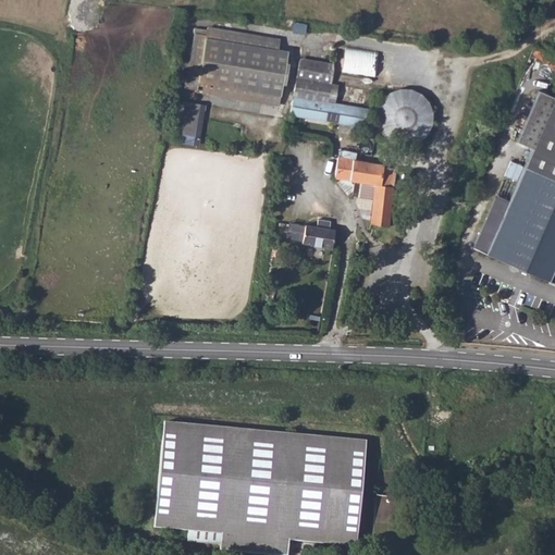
[(207,38),(280,49),(281,40),(196,26),(195,31),(199,32),(192,78),(188,77),(186,85),(280,101),(282,91),(200,78),(207,38)]
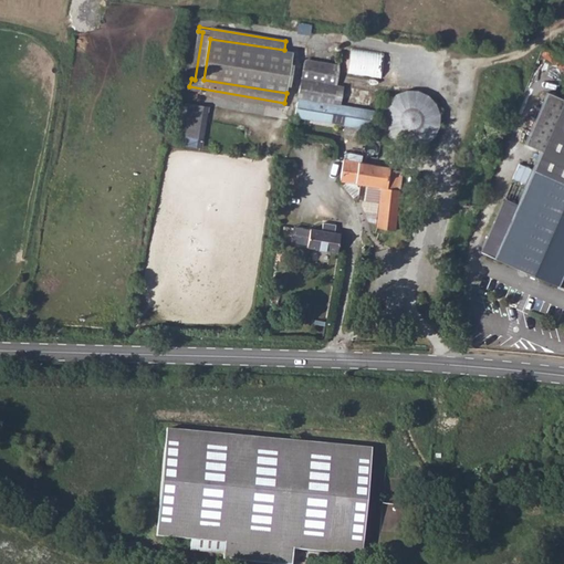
[(294,52),(285,51),(210,39),(204,80),(286,93),(289,82),(292,83),(295,62),(292,62),(294,52)]
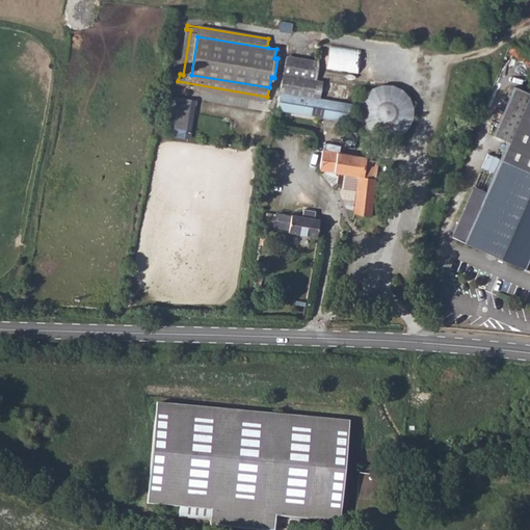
[(362,69),(364,45),(333,42),(330,67),(362,69)]
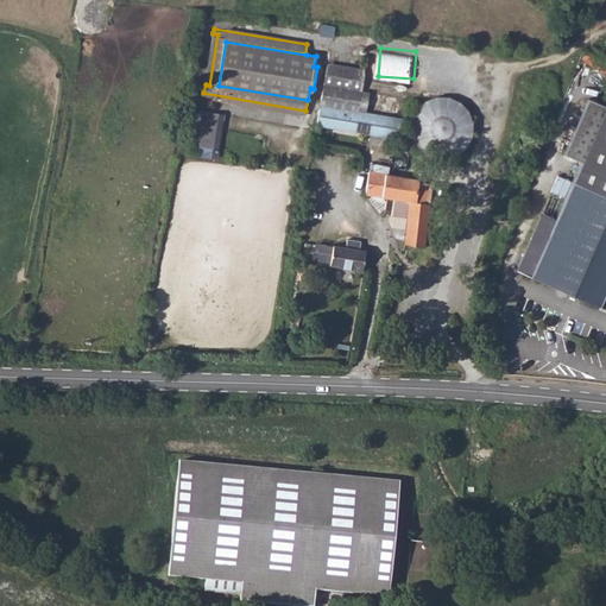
[(329,61),(322,100),(359,107),(361,94),(370,95),(371,88),(361,87),(366,68),(329,61)]
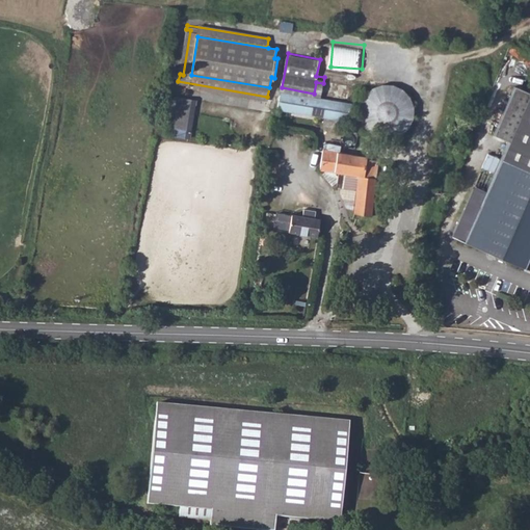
[(326,78),(325,89),(334,90),(335,79),(326,78)]
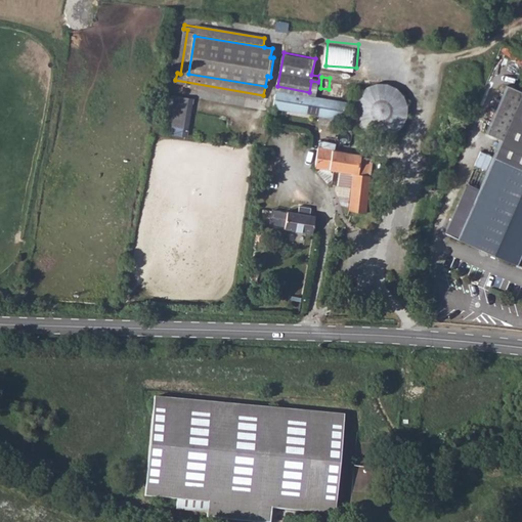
[(364,86),(357,96),(355,110),(360,122),(371,130),(385,132),(397,126),(405,116),(406,102),(401,90),(390,82),(378,80),(364,86)]
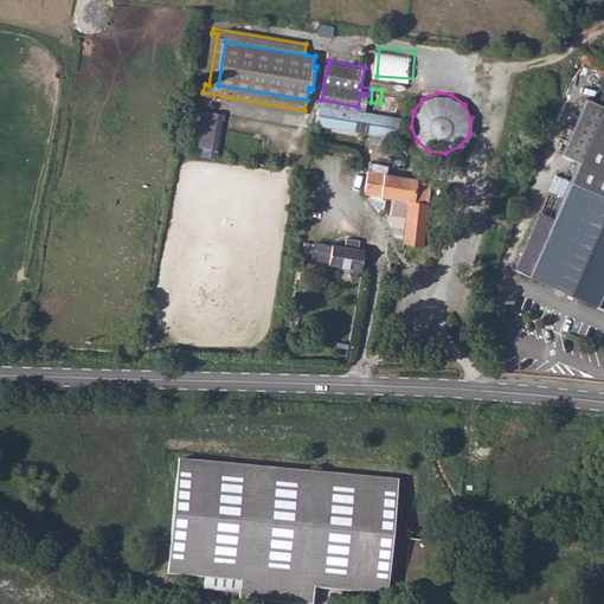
[(358,107),(321,100),(316,120),(371,129),(396,134),(397,135),(402,115),(366,108),(368,95),(360,94),(358,107)]
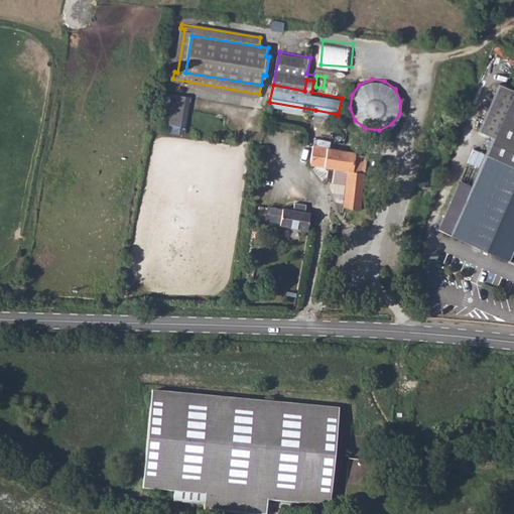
[(461,178),(440,227),(513,260),(513,92),(500,87),(479,132),(493,138),(473,184),(461,178)]
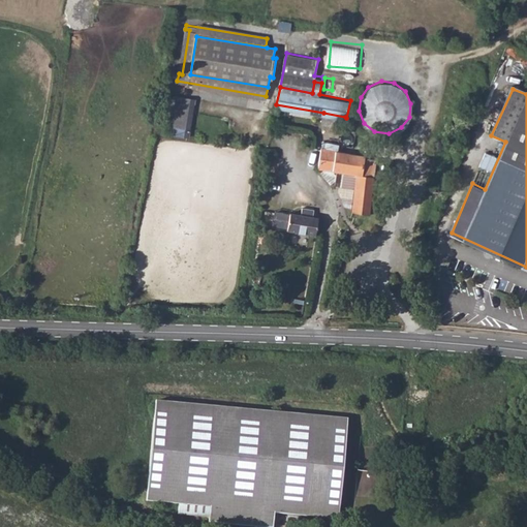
[(175,93),(173,102),(185,103),(186,95),(175,93)]
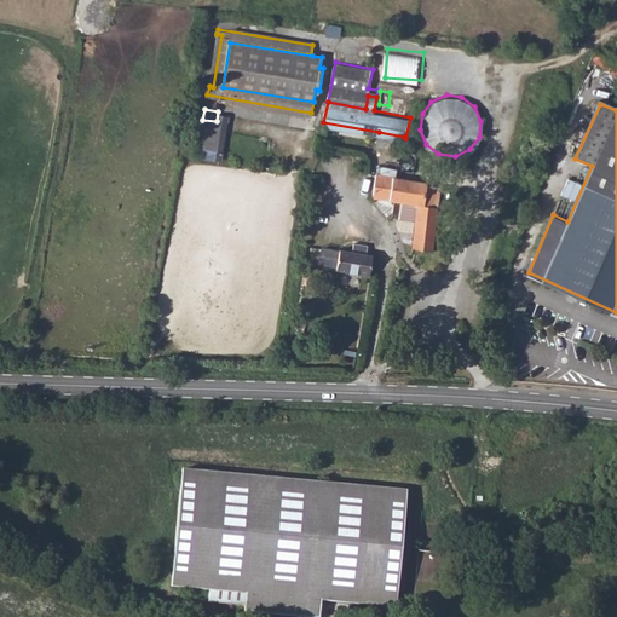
[(217,121),(202,120),(199,145),(223,149),(228,124),(217,121)]
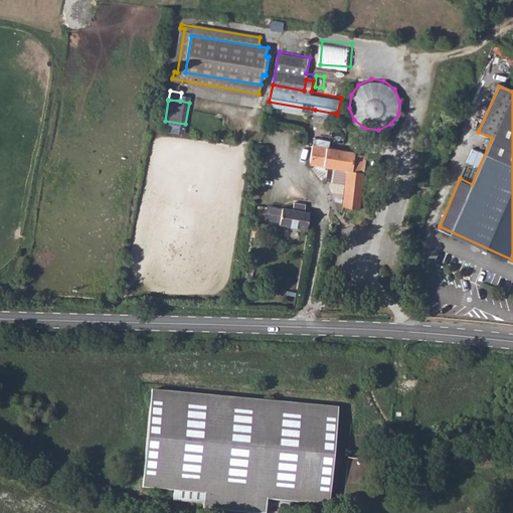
[(336,114),(315,110),(312,122),(328,125),(329,118),(335,119),(336,114)]
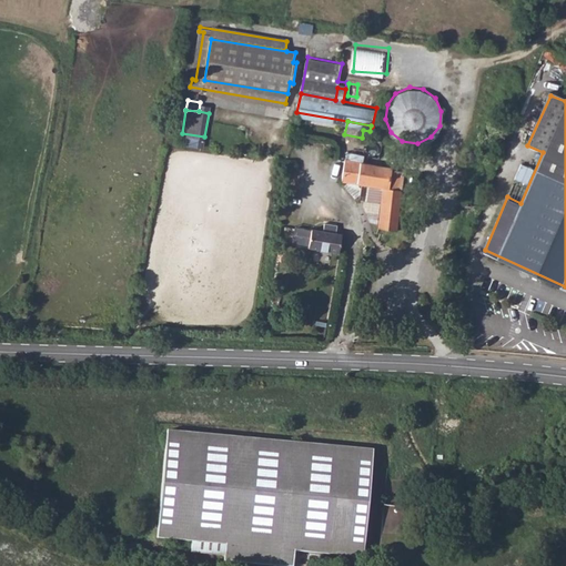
[(347,161),(345,180),(386,187),(381,228),(400,229),(404,187),(406,169),(390,167),(391,163),(373,161),(349,158),(347,161)]
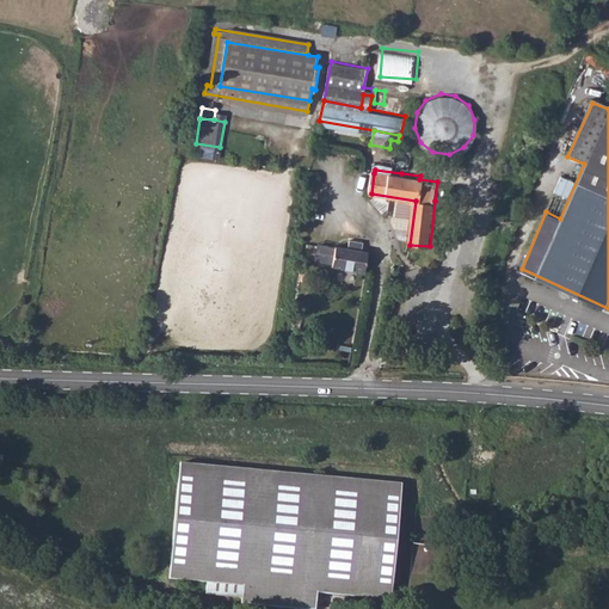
[(350,248),(337,247),(337,250),(319,247),(318,263),(336,264),(336,266),(367,270),(369,251),(363,251),(363,244),(350,241),(350,248)]
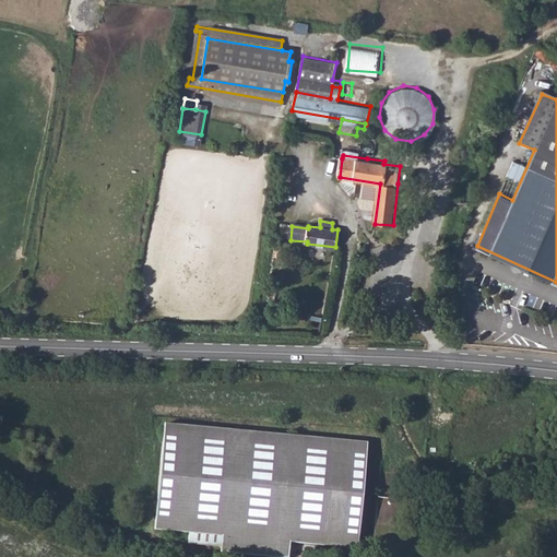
[(164,421),(155,528),(188,531),(186,542),(220,545),(220,552),(262,556),(273,556),(277,556),(286,556),(288,541),(355,547),(366,440),(164,421)]
